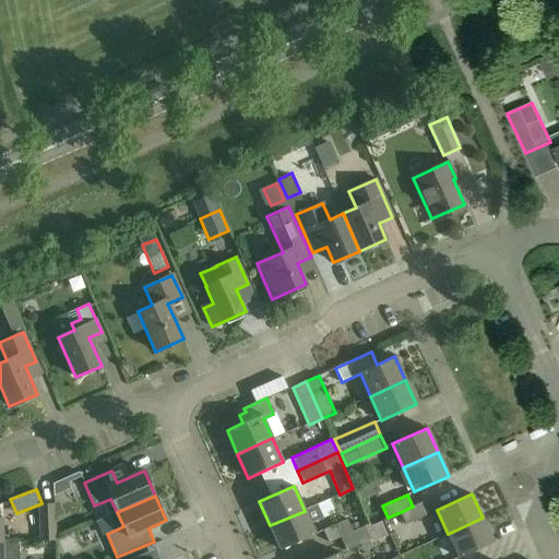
[(425,501),(413,507),(412,507),(401,512),(406,524),(430,514),(425,501)]
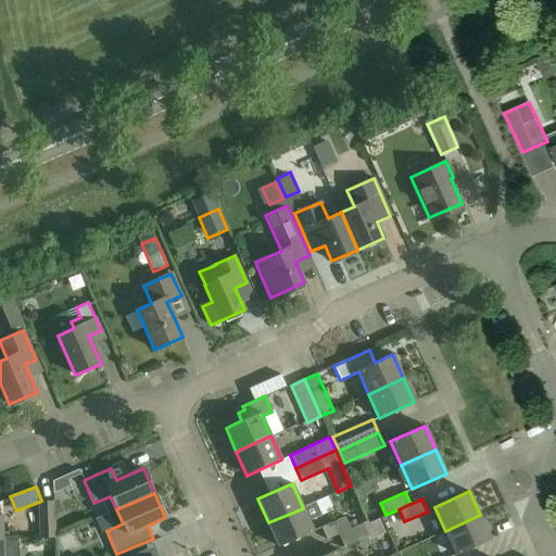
[(55,538),(53,501),(38,502),(40,539),(55,538)]
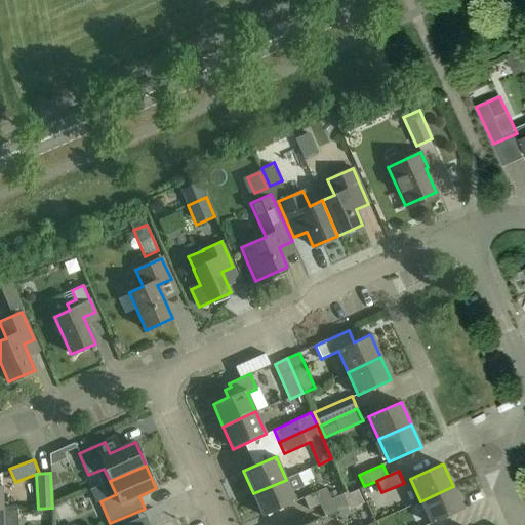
[(298,474),(286,480),(253,493),(263,516),(295,501),(292,492),(304,487),(298,474)]
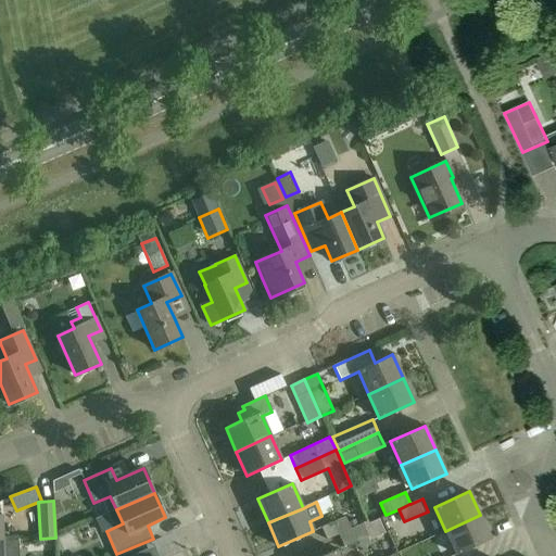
[(480,515),(445,531),(456,555),(491,539),(480,515)]
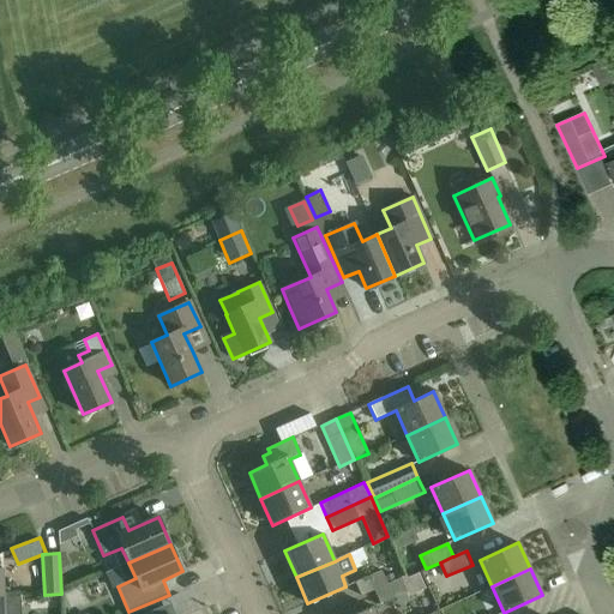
[(374,590),(387,584),(381,571),(355,583),(361,596),(375,590),(374,590)]
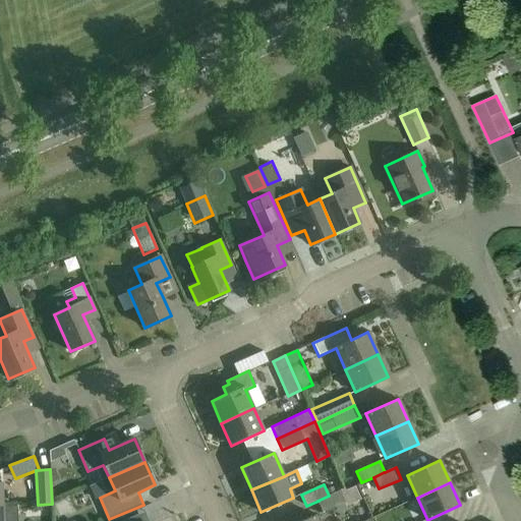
[(345,488),(329,496),(317,501),(319,501),(324,513),(345,503),(347,506),(362,500),(356,485),(346,490),(345,488)]
